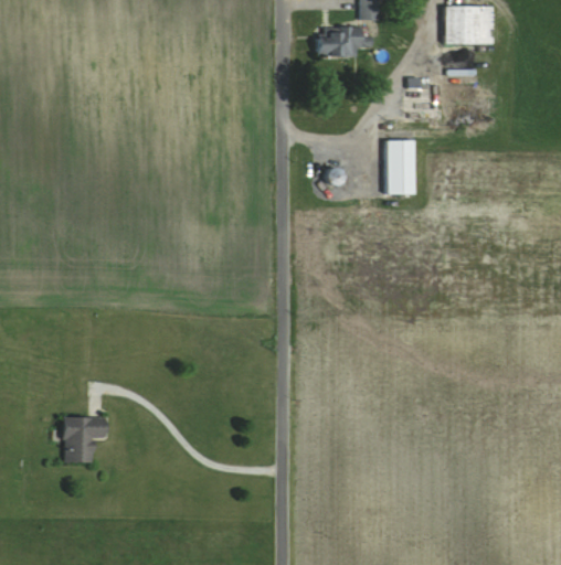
[(360,0),(360,20),(381,20),(380,0),(360,0)]
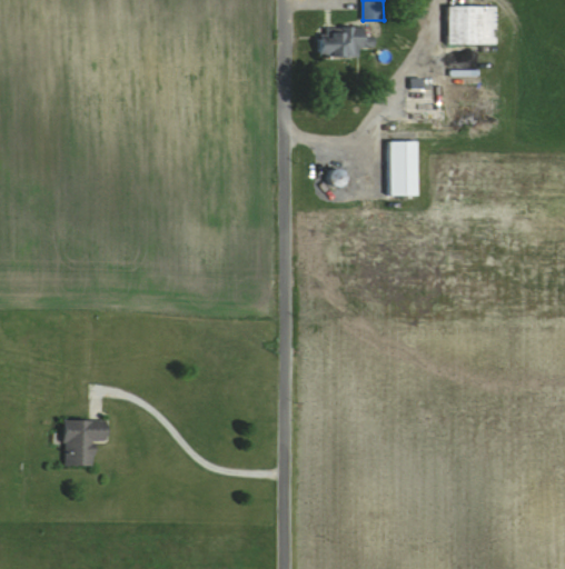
[(448,43),(497,43),(497,6),(448,6),(448,43)]
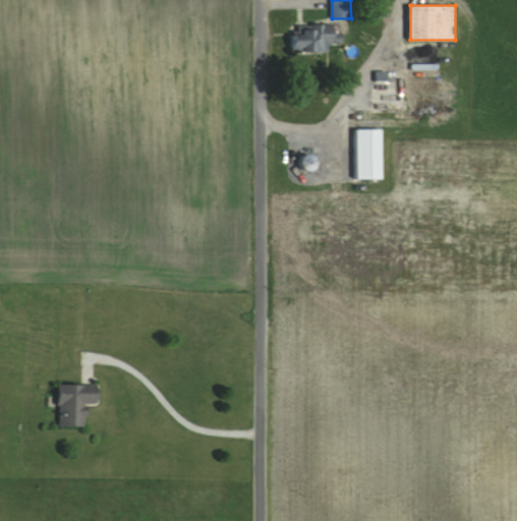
[(302,24),(301,32),(293,32),(293,52),(330,52),(330,42),(335,42),(335,24),(302,24)]
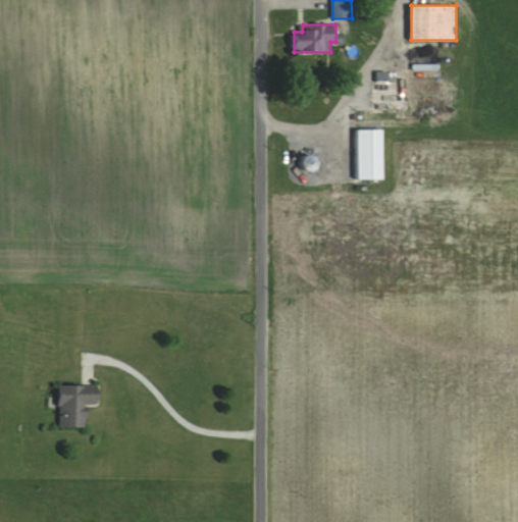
[(382,180),(382,129),(358,129),(358,180),(382,180)]
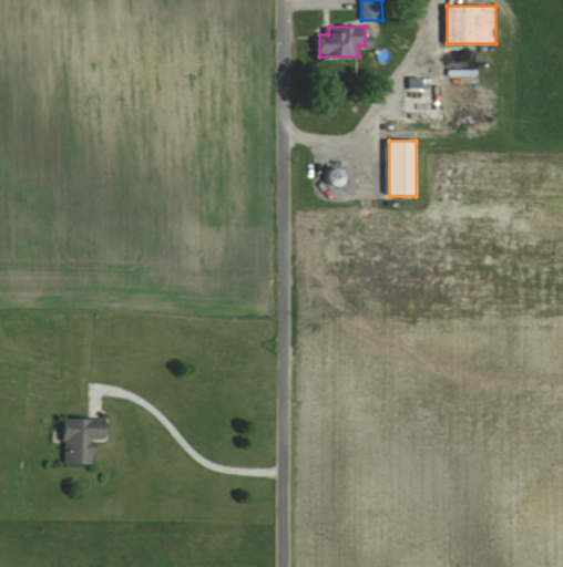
[(338,187),(344,173),(333,168),(327,183),(338,187)]
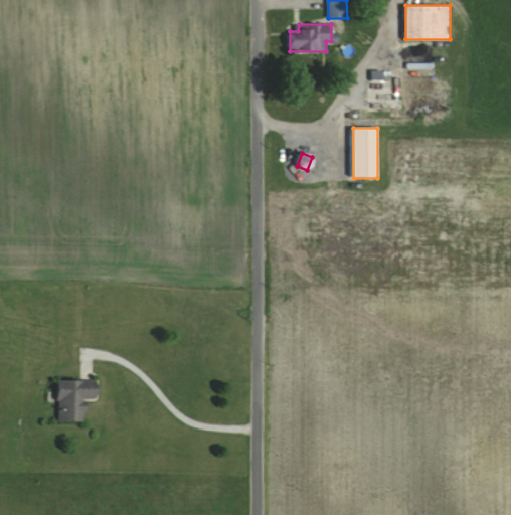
[(59,422),(86,422),(86,399),(97,399),(97,381),(59,381),(59,422)]
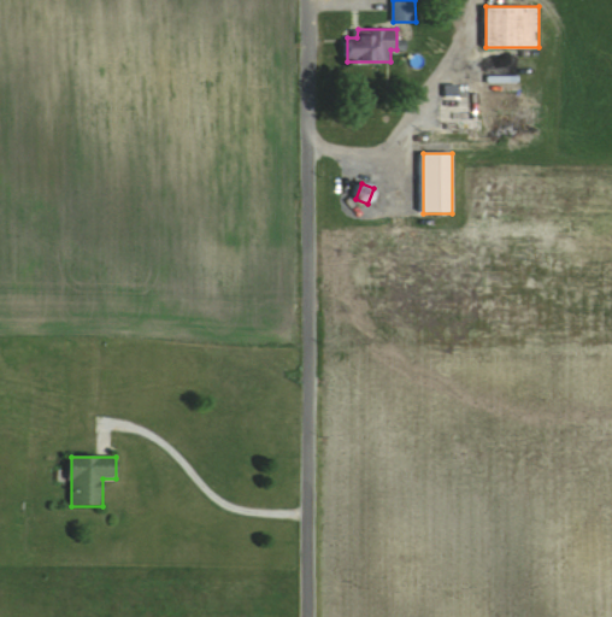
All buildings are outlined.
